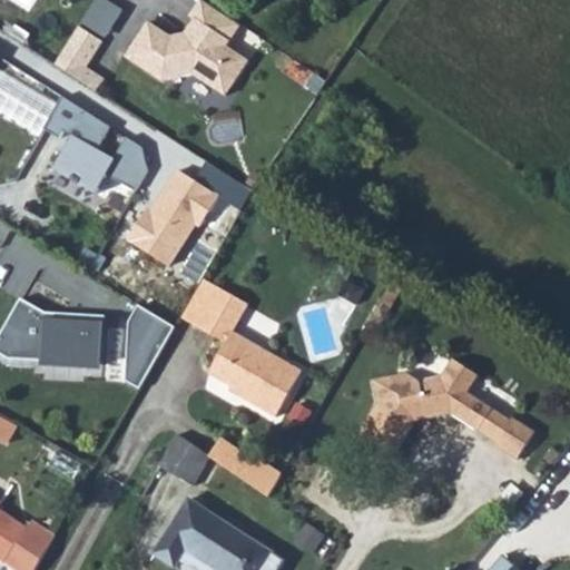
[(199,0),(189,17),(194,20),(183,36),(185,38),(184,40),(175,41),(147,22),(134,42),(138,46),(129,60),(161,81),(193,75),(224,96),(246,62),(225,48),(239,26),(199,0)]
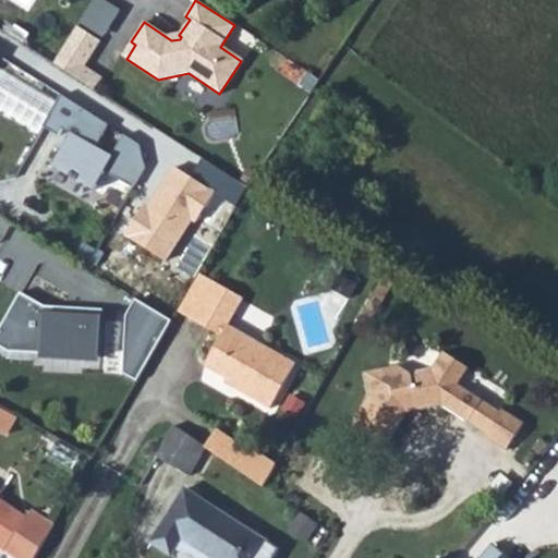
[(99,41),(76,27),(53,63),(94,89),(101,79),(83,67),(99,41)]
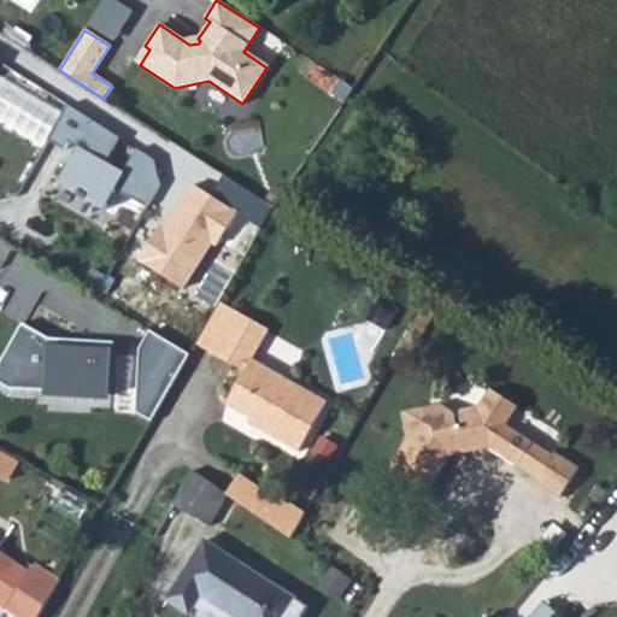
[(65,110),(47,140),(62,147),(66,139),(78,146),(56,183),(100,210),(113,187),(146,206),(158,186),(154,160),(136,150),(122,175),(101,163),(115,139),(65,110)]
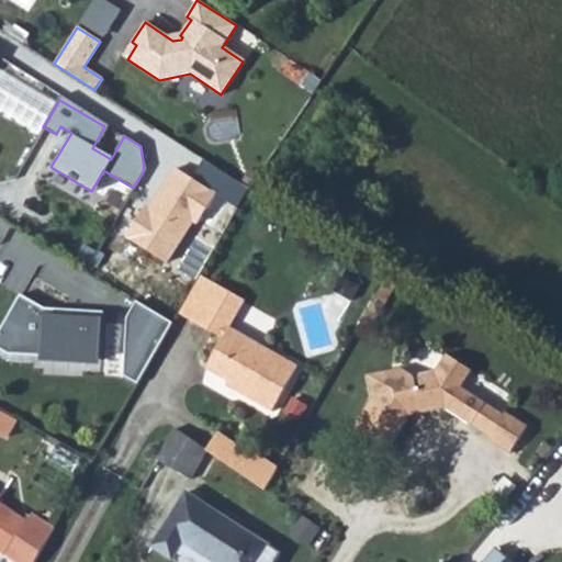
[(173,165),(147,206),(144,204),(124,235),(167,262),(193,222),(197,224),(217,192),(173,165)]
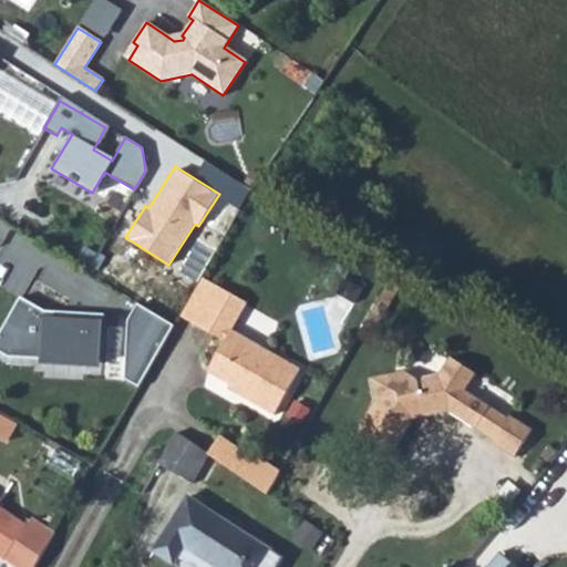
[(232,333),(246,306),(246,303),(203,279),(179,318),(226,342),(207,374),(232,389),(241,394),(240,399),(275,418),(301,372),(264,352),(232,333)]
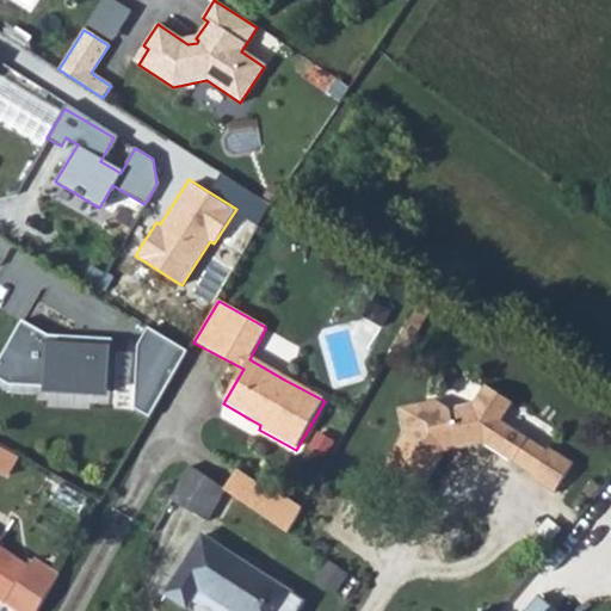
[(51,339),(22,322),(0,359),(0,381),(12,389),(112,396),(113,343),(51,339)]
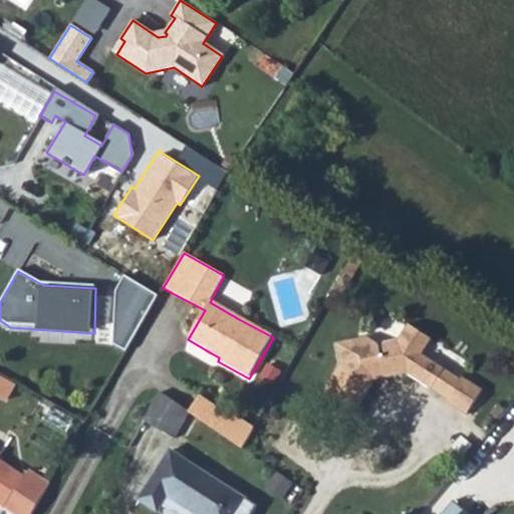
[(158,296),(129,277),(117,291),(113,344),(127,351),(158,296)]
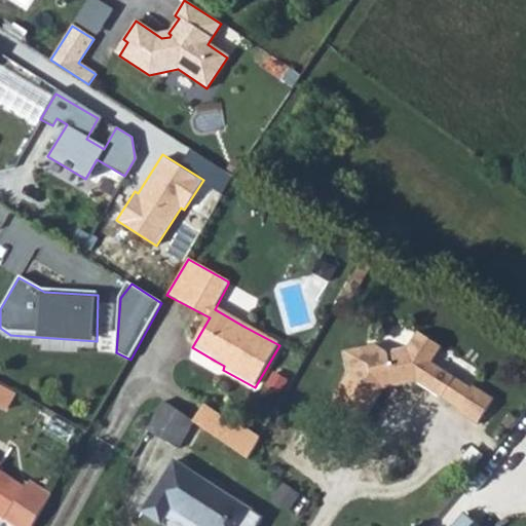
[(444,403),(458,381),(437,367),(446,350),(421,334),(410,351),(384,357),(372,349),(347,354),(350,376),(334,403),(365,423),(383,393),(419,385),(444,403)]
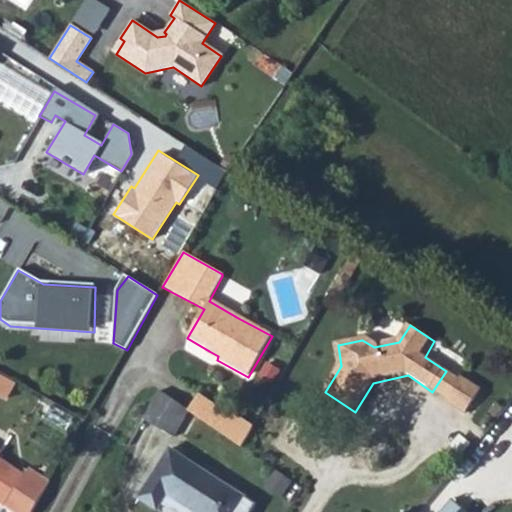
[(208,355),(217,360),(218,356),(209,351),(208,355)]
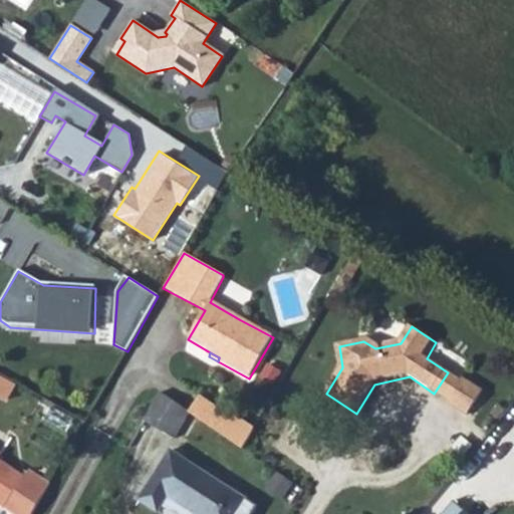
[(0,371),(0,392),(10,398),(19,381),(0,371)]
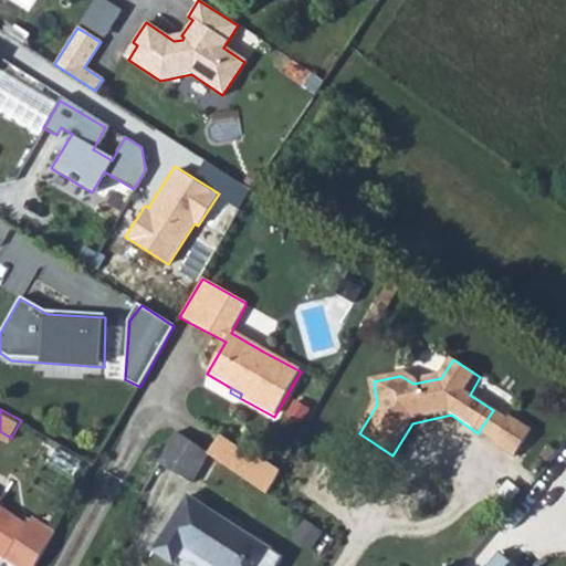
[(478,433),(496,444),(512,422),(493,410),(478,433)]
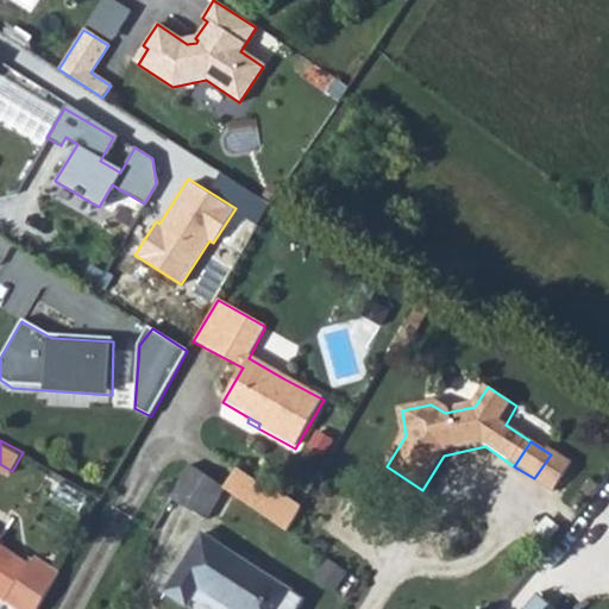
[(533,482),(546,490),(569,463),(553,452),(551,454),(534,478),(533,482)]
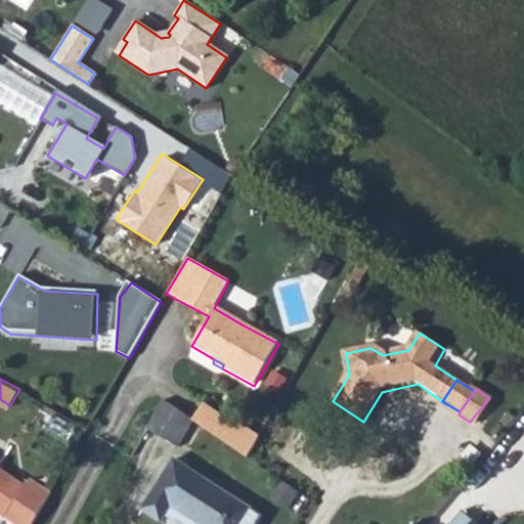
[(470,422),(477,427),(495,402),(489,398),(470,422)]
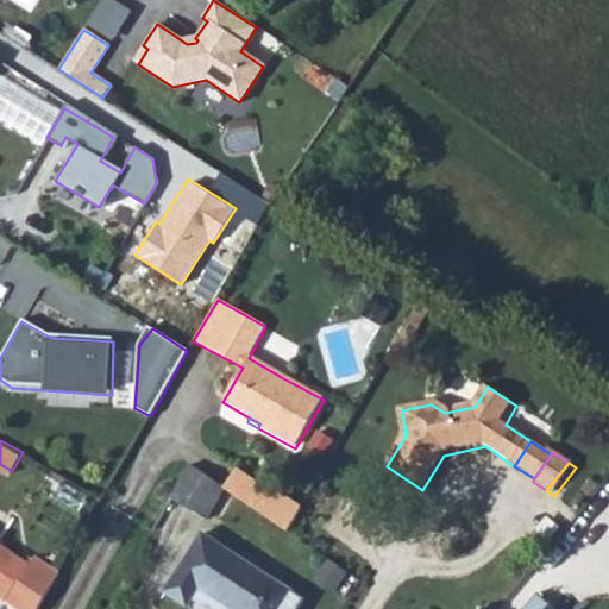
[(224,489),(189,466),(170,500),(206,520),(224,489)]
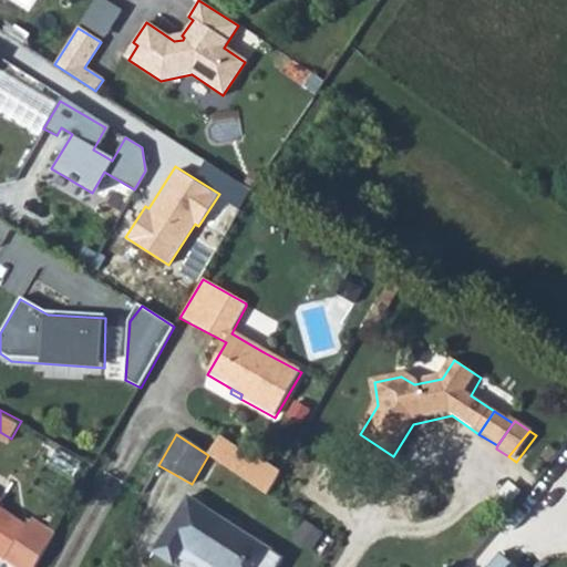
[(258,459),(254,465),(276,481),(280,473),(258,459)]
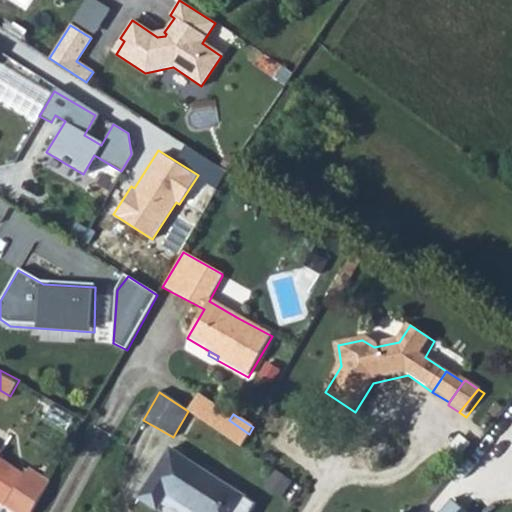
[(220,433),(241,447),(249,434),(229,420),(220,433)]
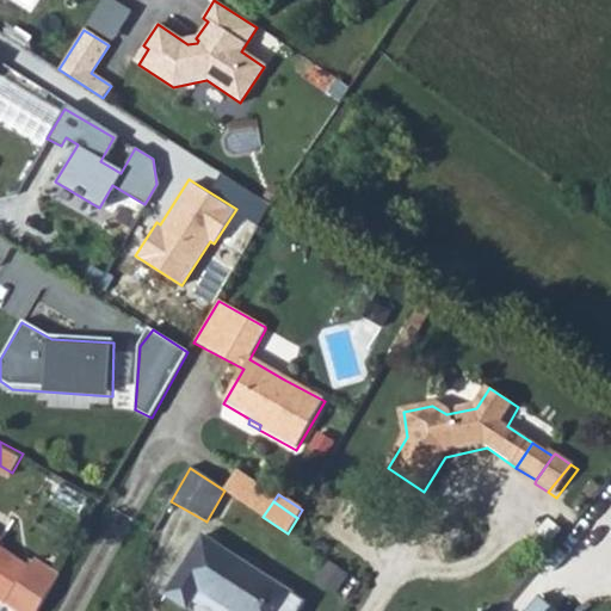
[(283,610),(294,594),(226,551),(205,538),(167,597),(189,610),(190,610),(195,604),(229,610),(283,610)]
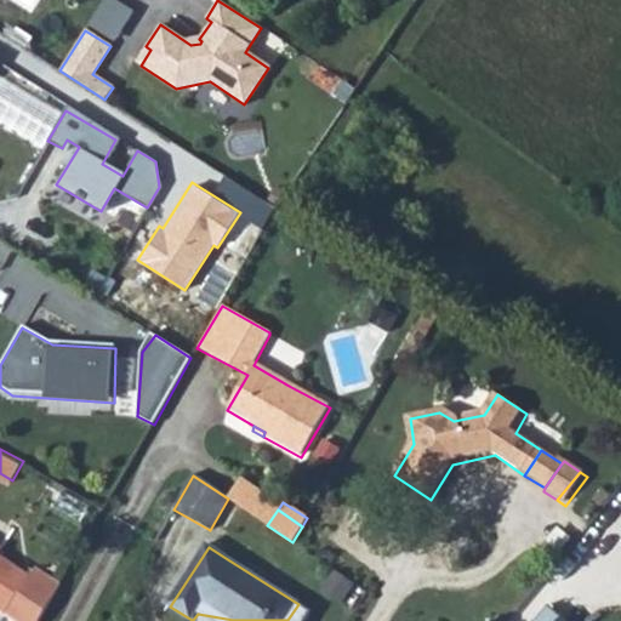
[(0,608),(18,620),(40,620),(61,587),(35,569),(30,576),(29,576),(0,556),(0,551),(1,550),(0,548),(0,608)]
